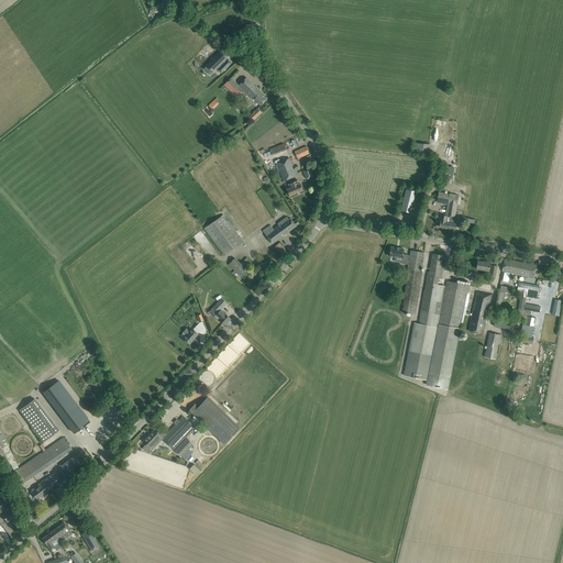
[(209,68),(207,72),(212,77),(216,74),(219,70),(221,72),(220,73),(223,76),(233,65),(230,63),(229,63),(228,62),(229,61),(224,57),(219,51),(218,52),(222,55),(218,59),(219,61),(214,66),(213,65),(209,68)]
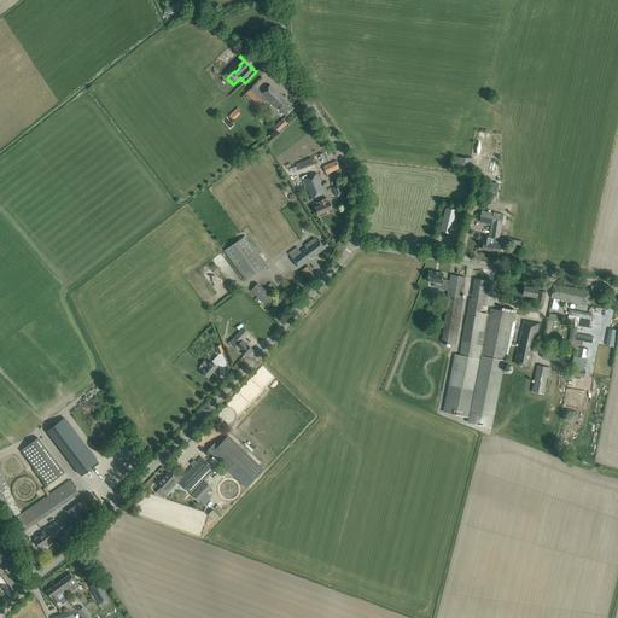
[(285,79),(274,69),(269,74),(279,83),(285,79)]
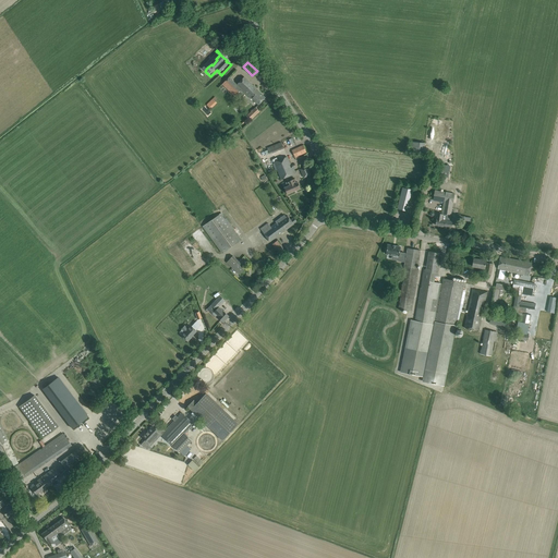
[(237,84),(229,77),(222,84),(235,97),(242,89),(253,100),(253,99),(258,105),(265,97),(244,77),(237,84)]
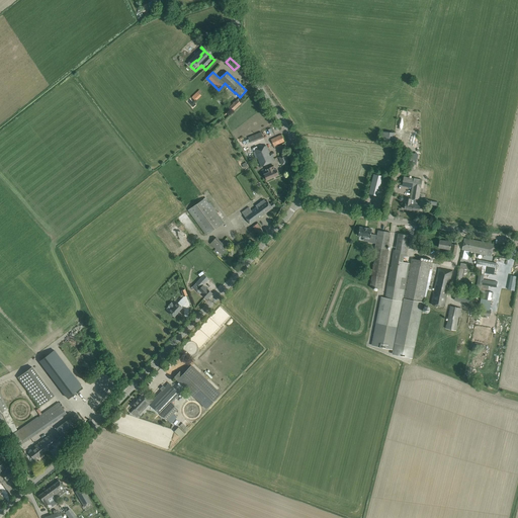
[(195,101),(201,96),(198,93),(200,91),(199,90),(191,97),(195,101)]
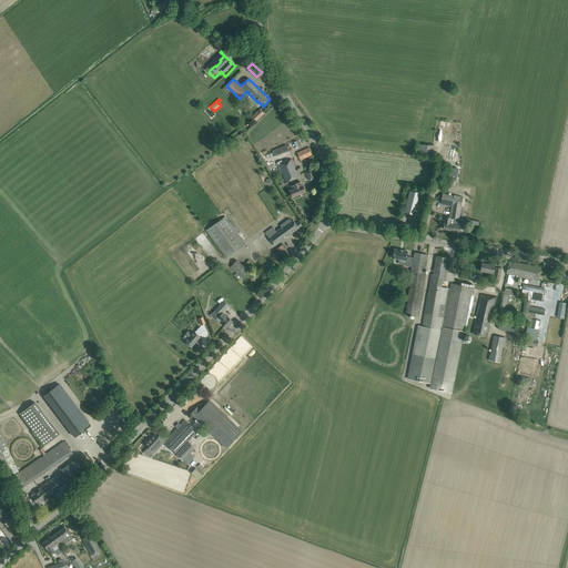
[(260,109),(257,112),(256,111),(255,113),(252,117),(252,118),(250,120),(253,123),(255,121),(256,122),(265,113),(260,109)]
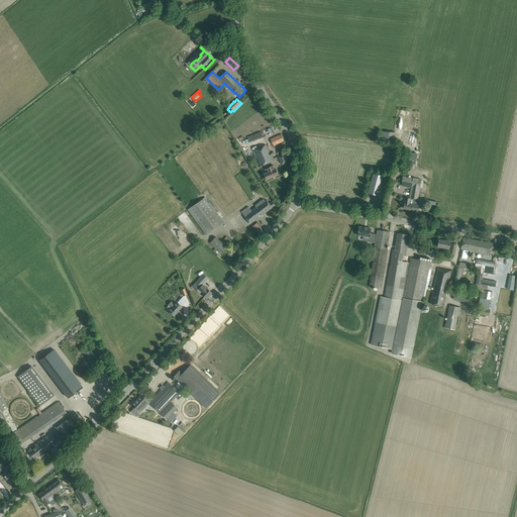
[(382,130),(382,140),(394,141),(395,131),(382,130)]
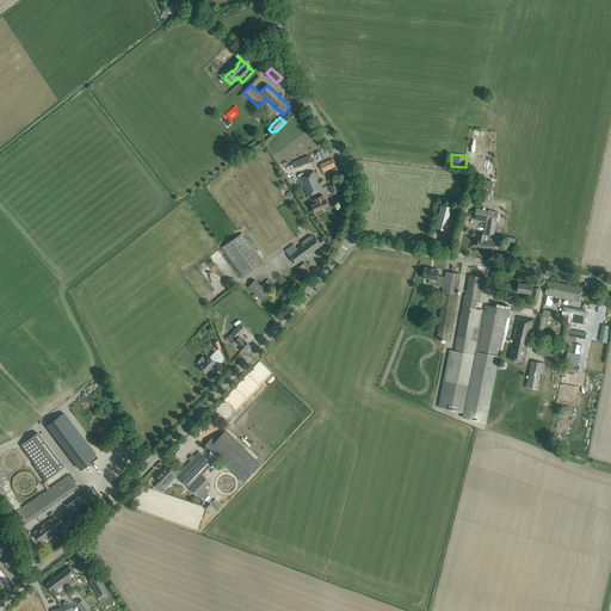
[(309,155),(294,161),(295,164),(291,165),(292,170),(313,162),(309,155)]
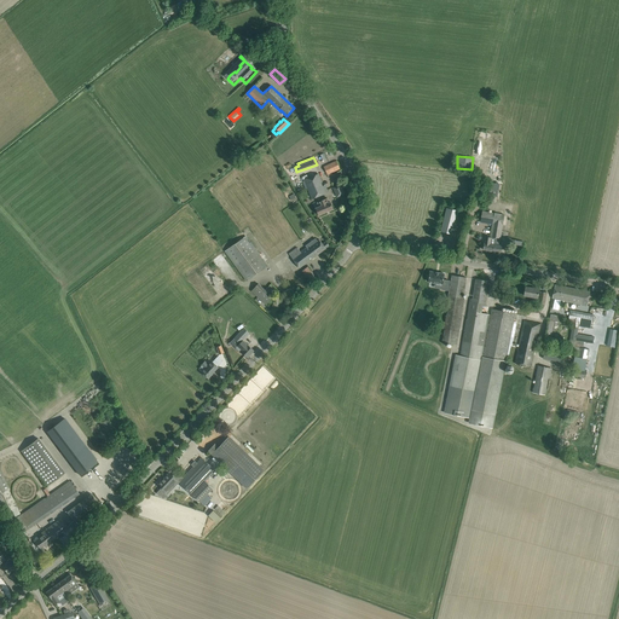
[(324,167),(328,174),(340,168),(336,161),(324,167)]
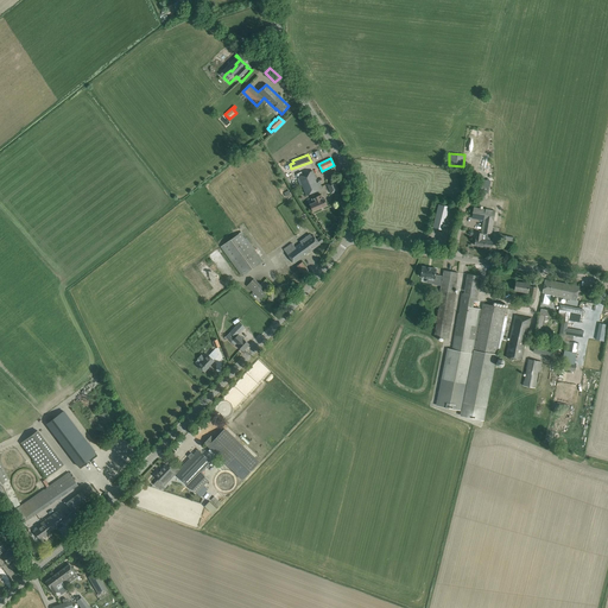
[(299,177),(306,195),(321,189),(317,183),(315,179),(316,179),(312,171),(299,177)]
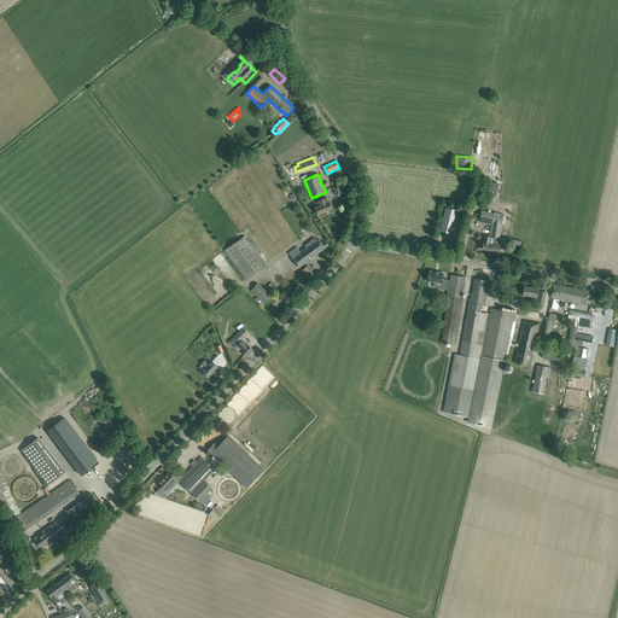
[(485,181),(483,193),(496,196),(499,184),(485,181)]
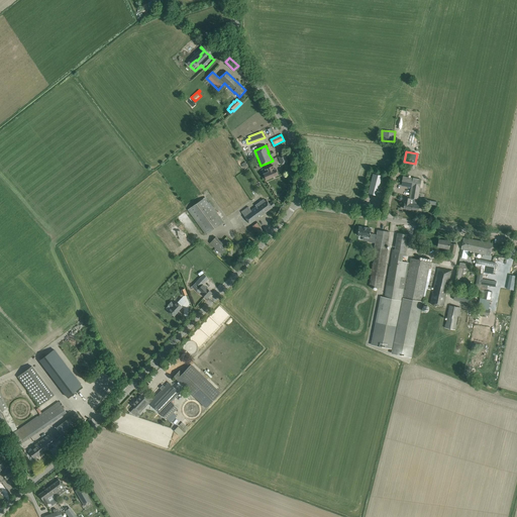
[(285,153),(278,157),(280,162),(283,161),(284,164),(288,163),(285,153)]
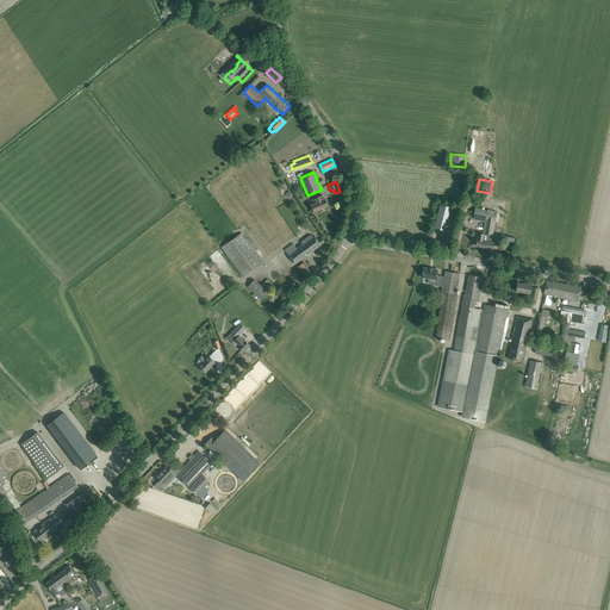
[(312,205),(311,205),(315,212),(329,206),(325,199),(324,199),(323,195),(313,199),(315,204),(312,205)]
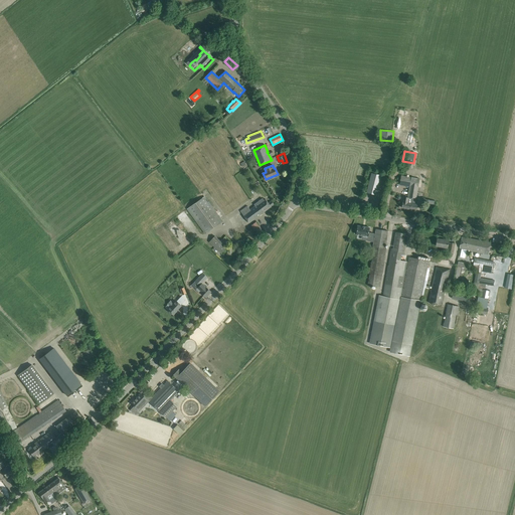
[(381,175),(372,173),(367,192),(376,195),(381,175)]
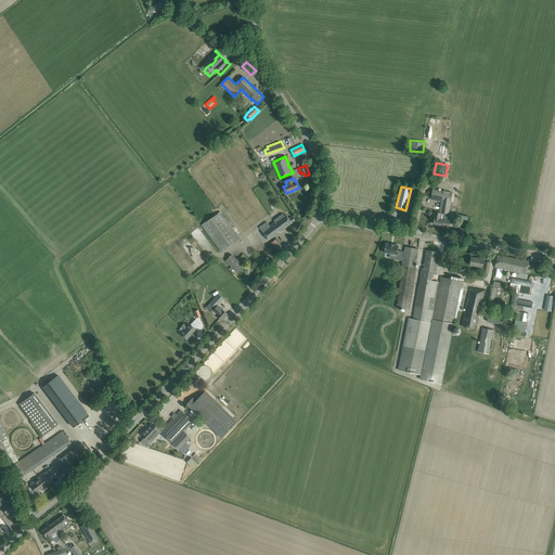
[(440,213),(444,213),(448,214),(449,214),(452,193),(438,191),(437,199),(442,201),(440,213)]
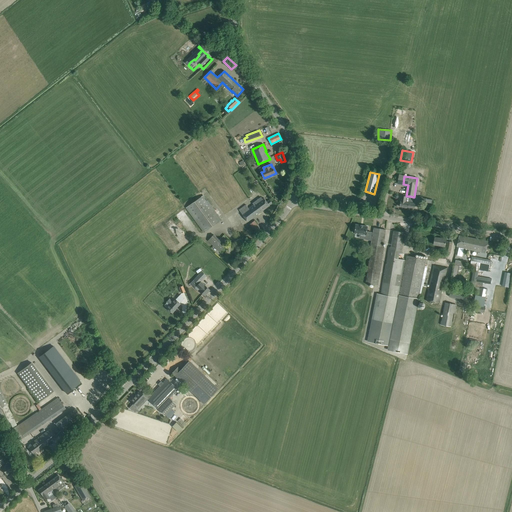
[(204,233),(222,220),(203,195),(186,208),(204,233)]
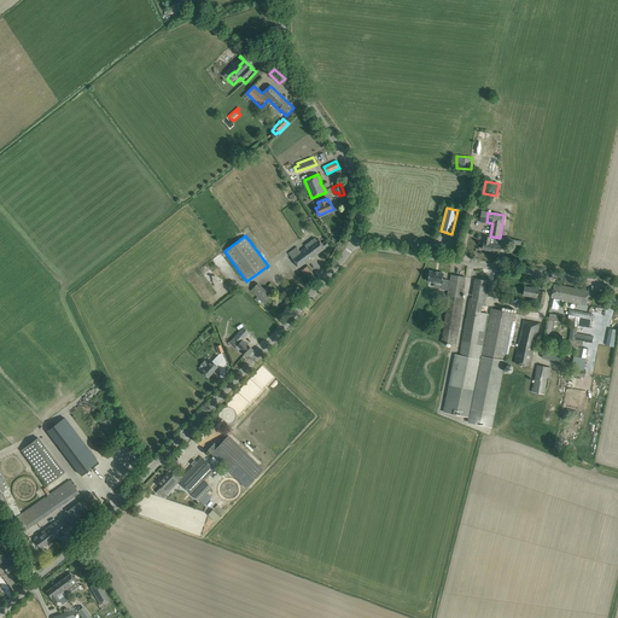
[(499,238),(495,237),(494,243),(489,243),(490,238),(485,237),(484,239),(483,239),(482,243),(484,243),(483,249),(500,252),(501,245),(497,245),(499,238)]
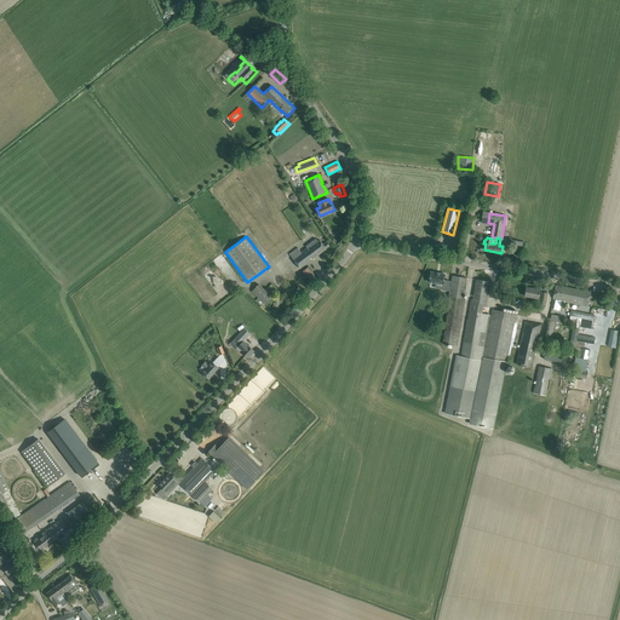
[(327,241),(323,245),(320,240),(319,241),(316,239),(306,246),(308,248),(309,247),(314,252),(310,254),(314,258),(331,246),(327,241)]
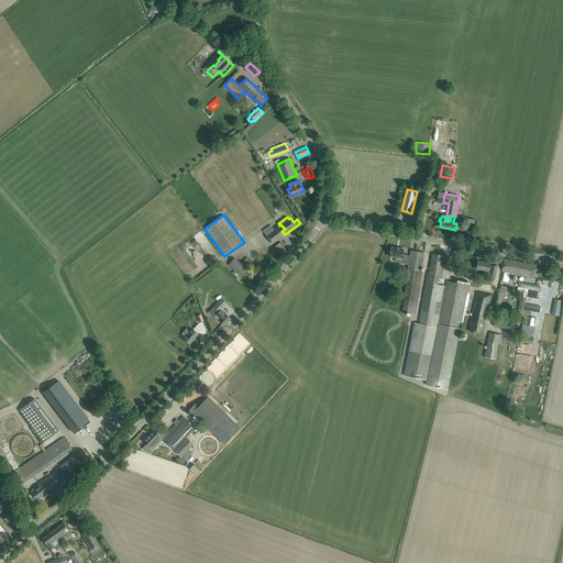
[(280,224),(279,225),(274,229),(271,225),(263,231),(273,244),(285,234),(282,231),(285,229),(280,224)]
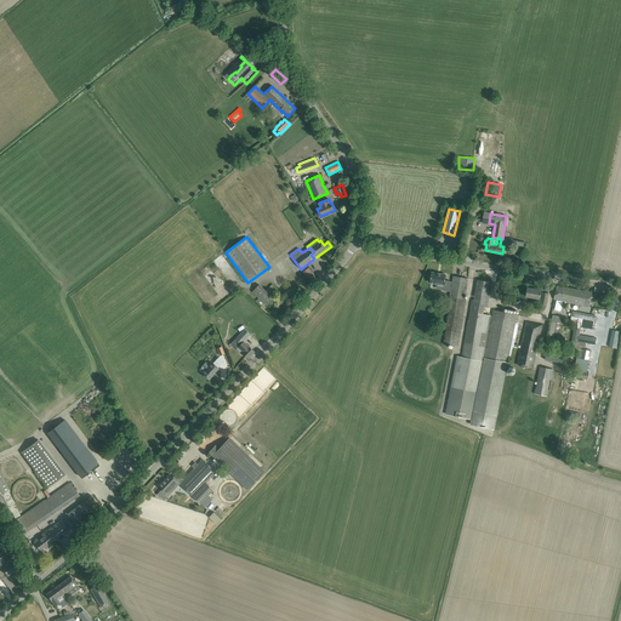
[(311,283),(317,279),(308,268),(303,272),(311,283)]
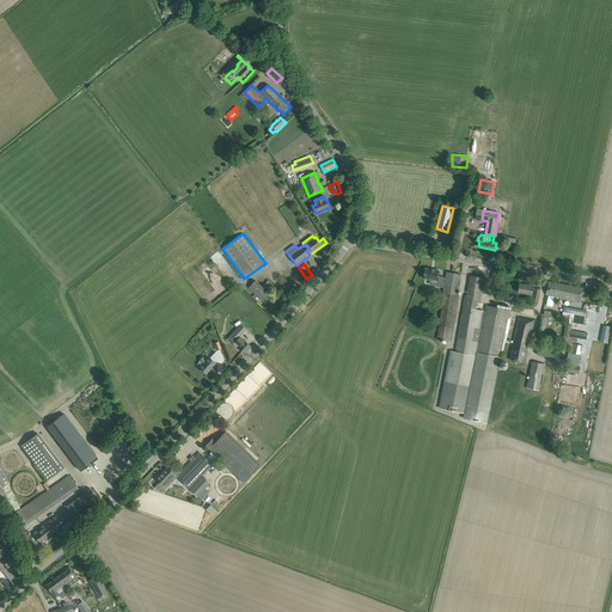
[(424,274),(423,273),(422,277),(423,277),(423,279),(438,281),(436,286),(442,287),(445,277),(439,276),(439,270),(434,270),(430,269),(426,269),(424,274)]
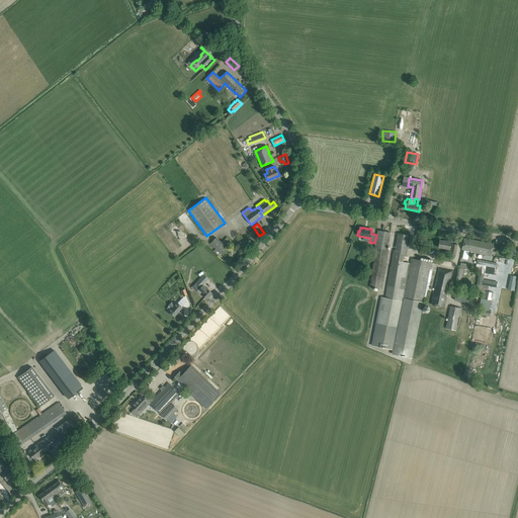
[(375,254),(370,286),(382,288),(387,256),(389,250),(387,249),(391,232),(378,230),(375,247),(376,247),(375,254)]
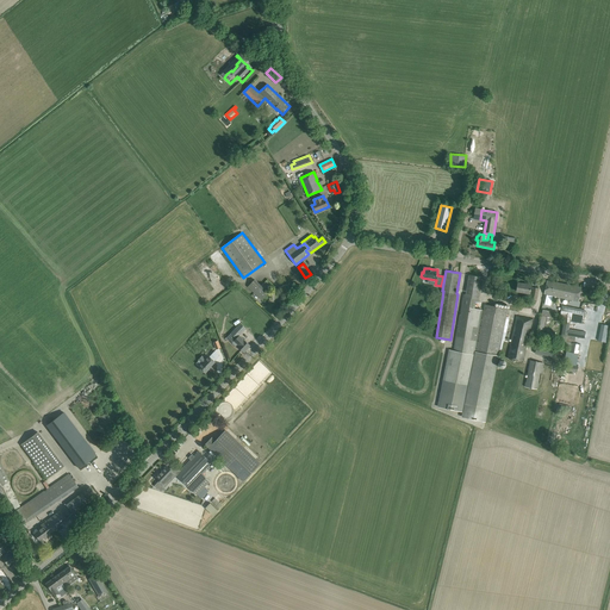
[(477,299),(479,300),(484,278),(470,275),(466,297),(464,297),(456,337),(454,350),(449,349),(437,406),(464,412),(462,417),(485,421),(508,310),(485,305),(484,309),(474,307),(477,299)]
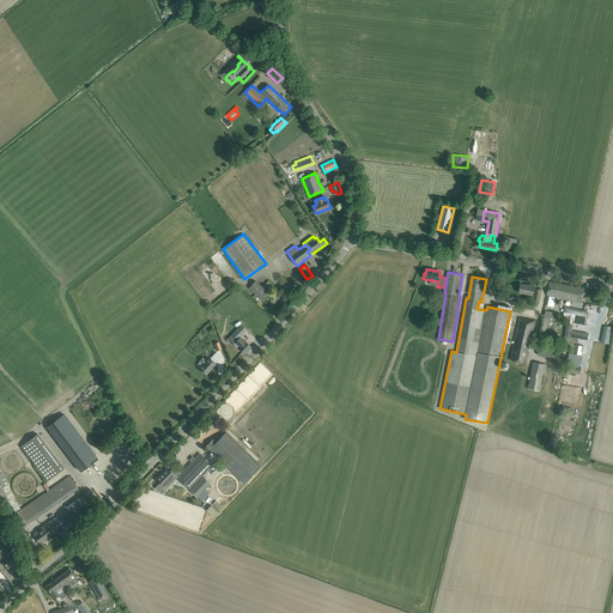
[(263,302),(272,292),(263,285),(262,287),(255,281),(249,289),(263,302)]
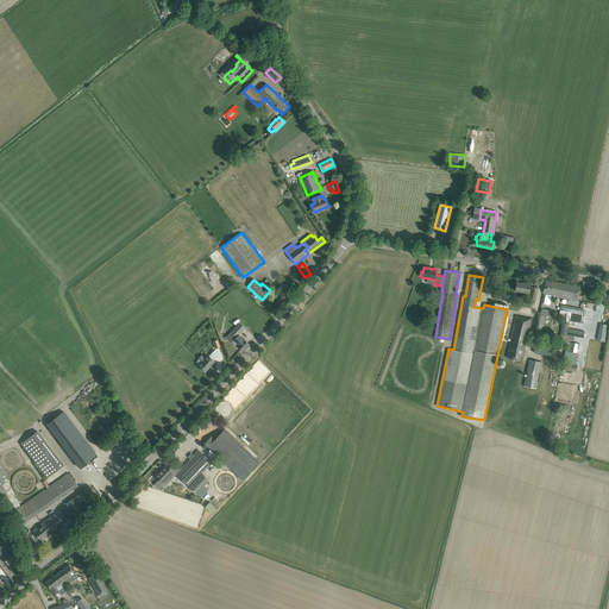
[(556,289),(558,283),(546,281),(544,293),(559,296),(560,290),(556,289)]
